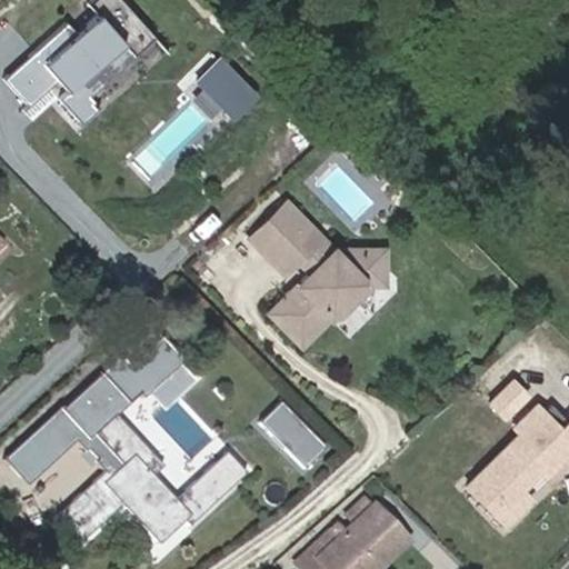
[(153,36),(121,0),(87,0),(86,1),(96,13),(75,32),(65,20),(1,77),(26,105),(58,76),(68,87),(59,95),(81,120),(98,105),(93,99),(96,98),(90,92),(153,36)]
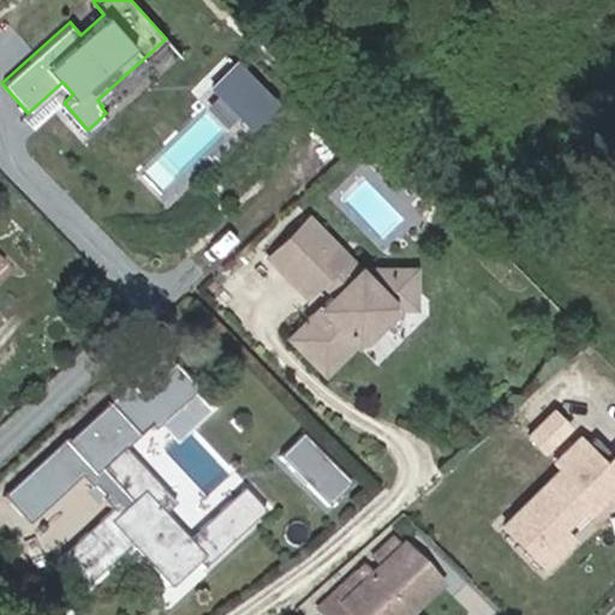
[(246,125),(270,102),(236,63),(210,85),(246,125)]
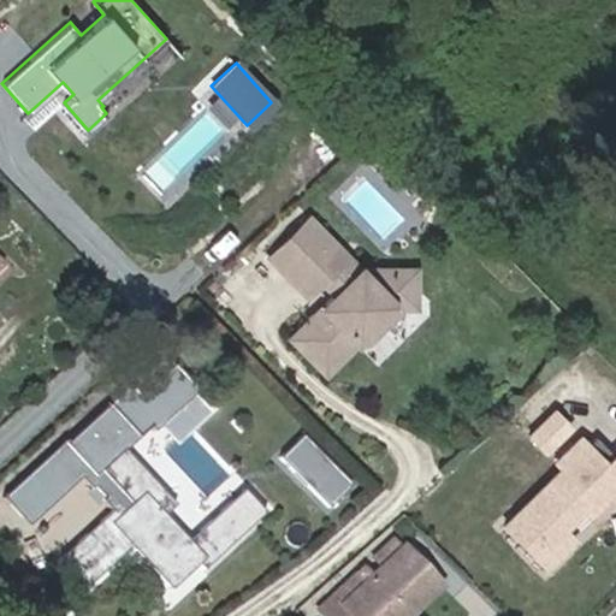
[(378,311),(389,300),(386,271),(363,272),(308,219),(268,258),(307,294),(320,282),(332,292),(288,337),(318,367),(351,335),(362,336),(379,321),(378,311)]
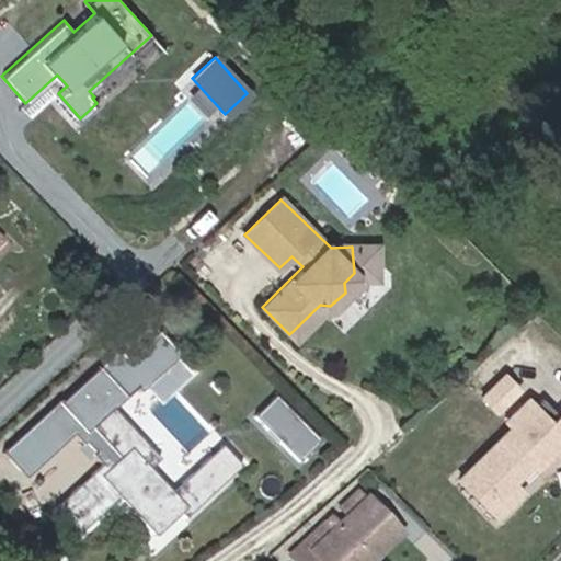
[(373,244),(352,247),(354,273),(344,283),(345,293),(359,279),(375,278),(373,244)]
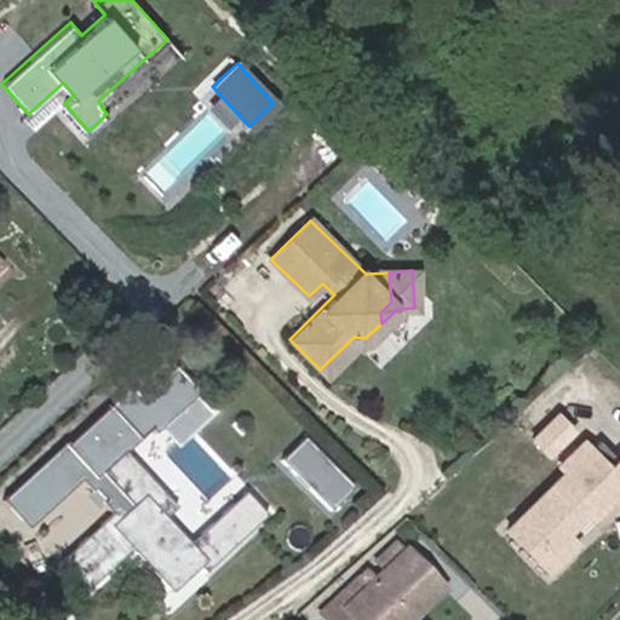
[(112,515),(58,562),(85,591),(130,551),(170,595),(197,569),(202,574),(265,517),(244,494),(188,545),(164,520),(176,509),(128,457),(155,432),(159,436),(202,397),(178,371),(143,402),(133,390),(68,449),(65,447),(5,503),(30,530),(84,483),(112,515)]
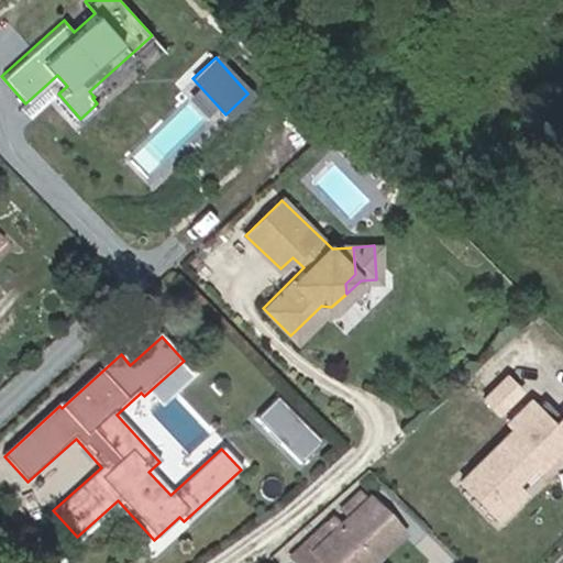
[(509,370),(483,396),(501,414),(527,386),(509,370)]
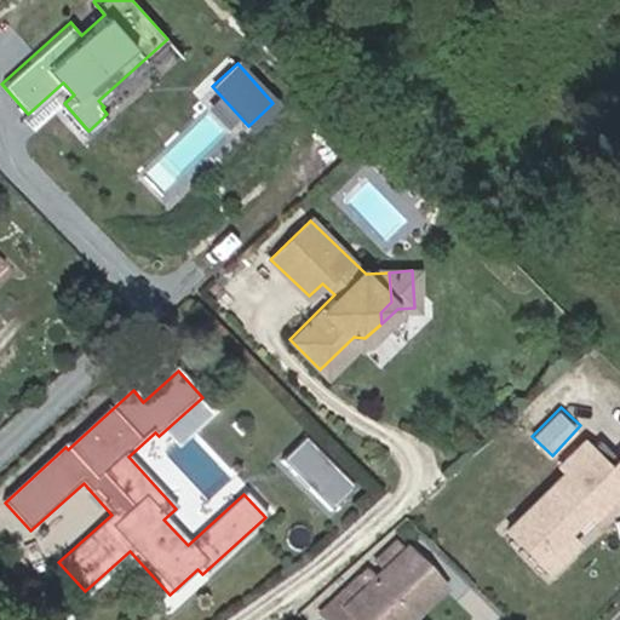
[(309,440),(286,463),(336,512),(359,489),(309,440)]
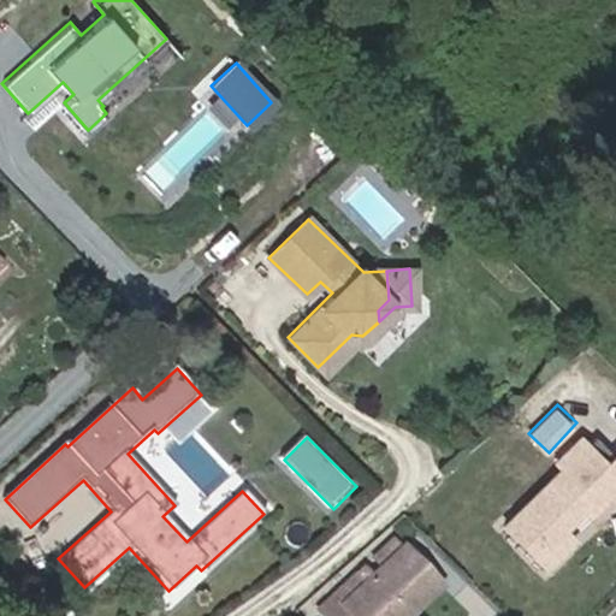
[(557,522),(587,493),(598,483),(605,490),(615,501),(615,456),(614,455),(606,462),(588,444),(581,438),(557,462),(563,469),(505,526),(528,550),(548,568),(575,540),(564,529),(557,522)]
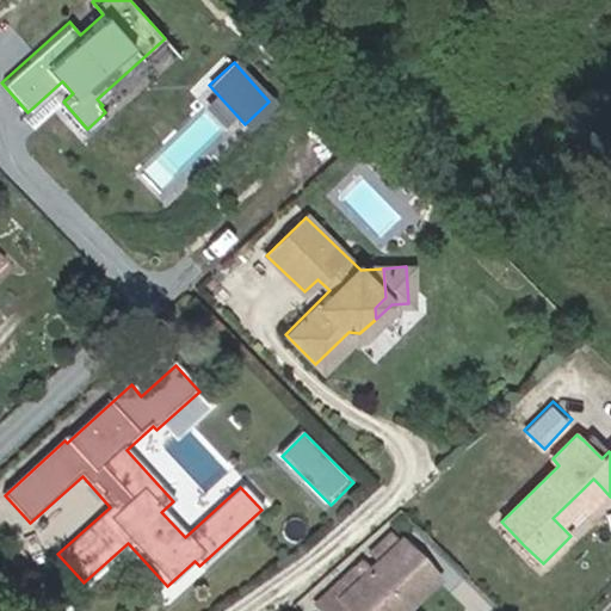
[(600,486),(593,479),(582,489),(553,518),(560,525),(600,486)]
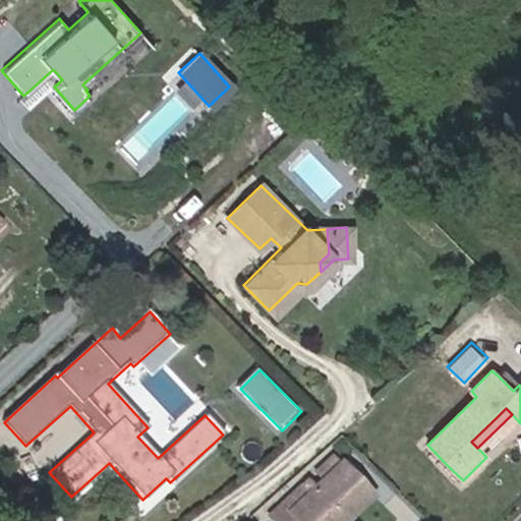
[(323,480),(339,464),(332,456),(314,472),(323,480)]
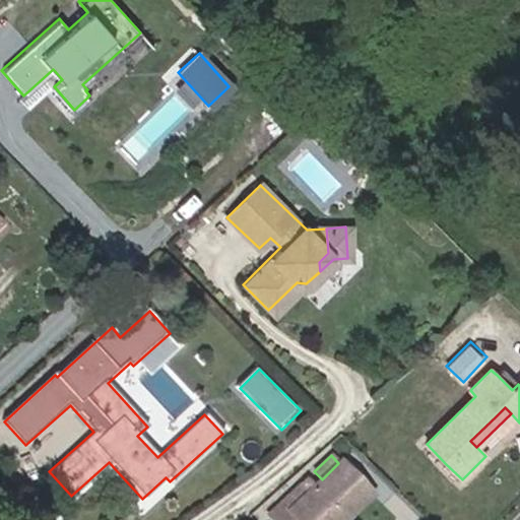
[(333,519),(339,515),(333,508),(342,499),(354,511),(372,496),(339,463),(338,463),(322,479),(315,486),(307,478),(299,486),(307,494),(290,509),(279,519),(333,519)]
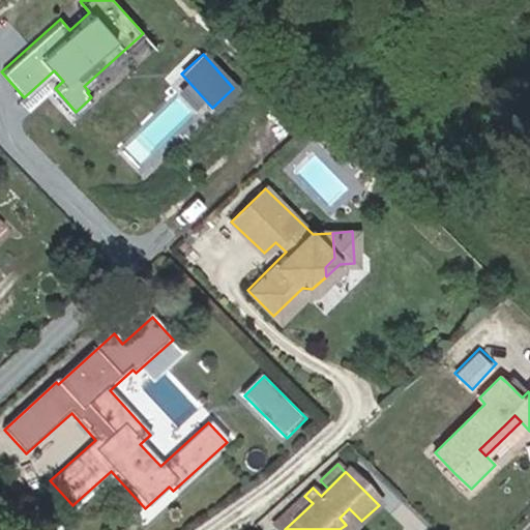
[(296,519),(313,503),(304,496),(289,511),(296,519)]
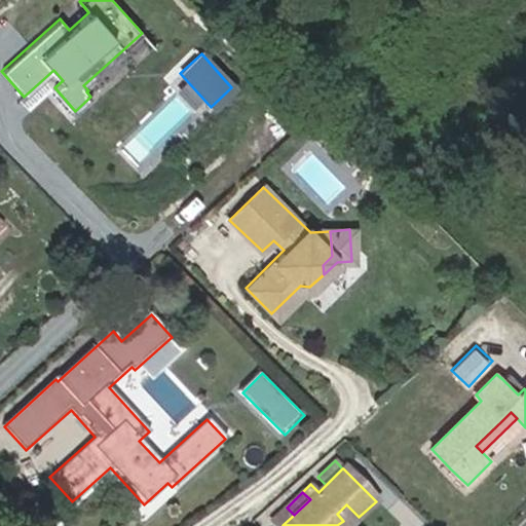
[(348,525),(359,517),(346,504),(337,514),(343,521),(337,525),(348,525)]
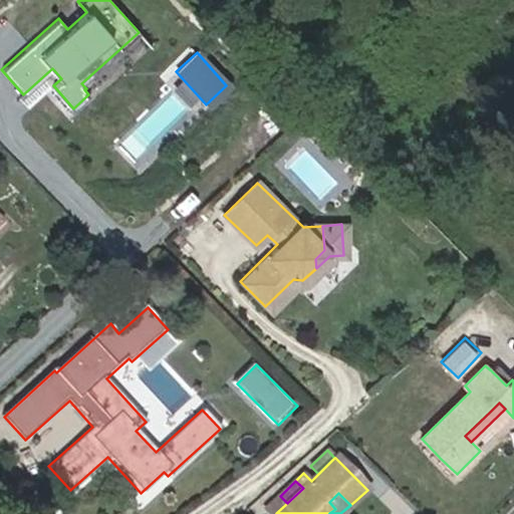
[(276,513),(287,503),(280,496),(266,509),(270,513),(276,513)]
